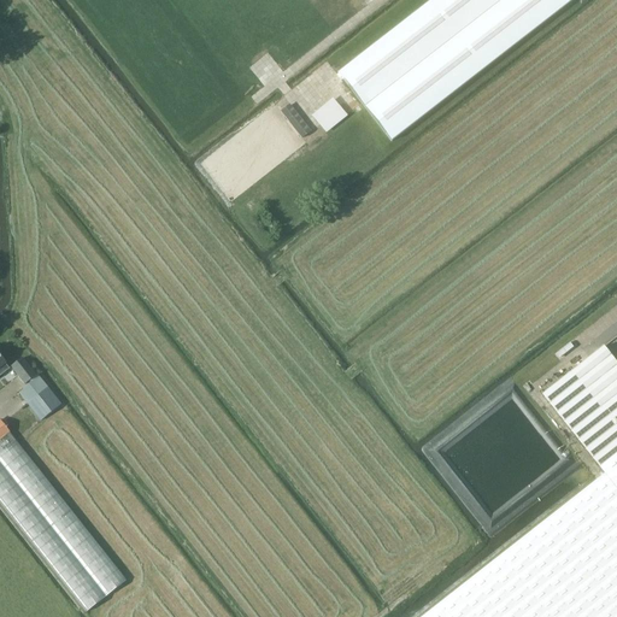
[(430,0),(338,72),(392,142),(573,0),(430,0)]
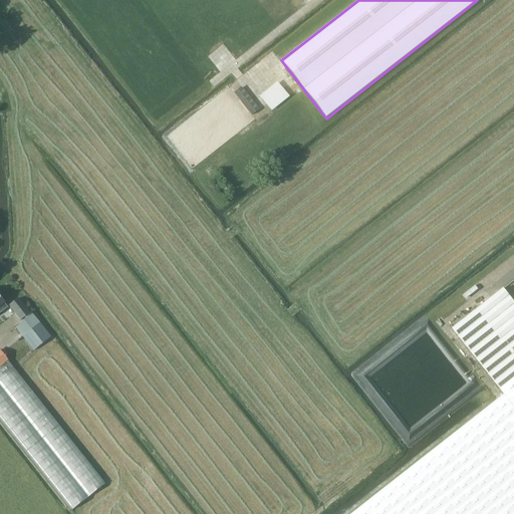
[(241,87),(234,93),(251,115),(259,110),(241,87)]
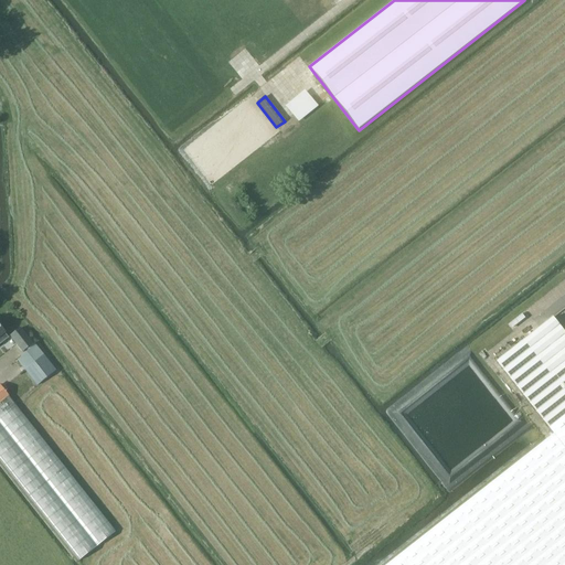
[(307,104),(296,113),(299,117),(310,108),(307,104)]
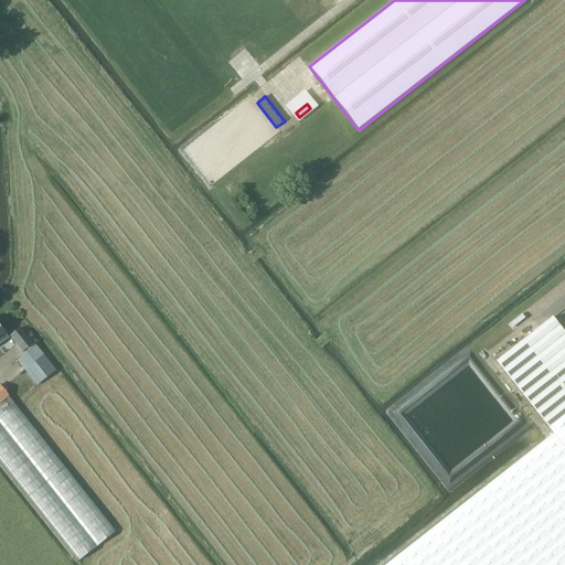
[(564,564),(564,331),(554,318),(498,362),(554,435),(388,564),(564,564)]
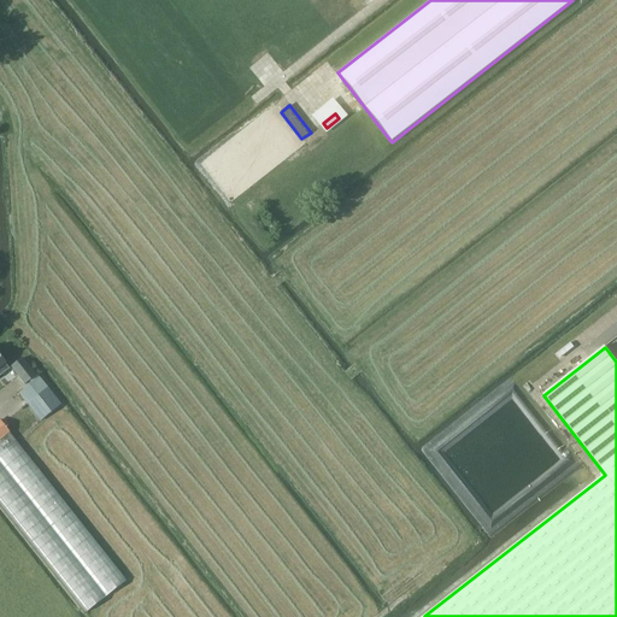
[(24,386),(29,382),(36,376),(22,358),(10,368),(24,386)]
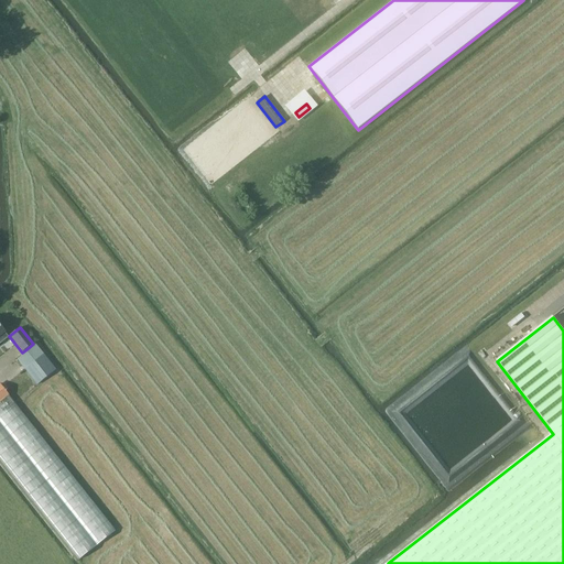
[(28,350),(17,359),(38,386),(55,370),(39,349),(38,350),(33,344),(26,349),(28,350)]
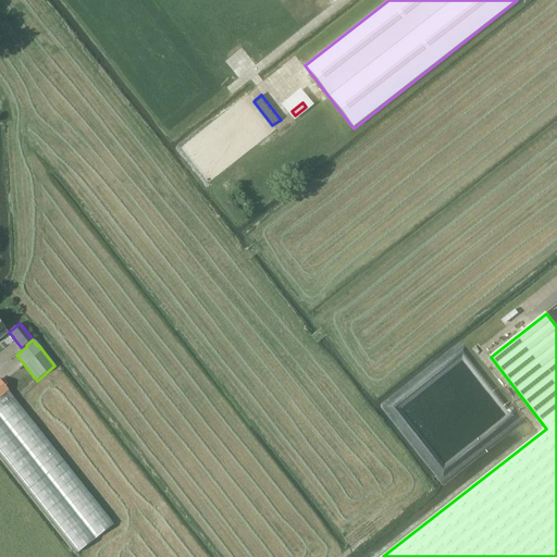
[(0,455),(77,554),(79,552),(113,524),(8,391),(0,397),(0,455)]
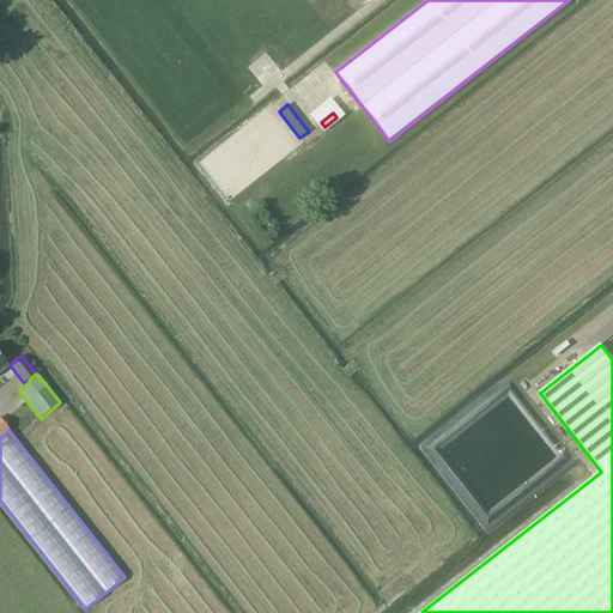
All buildings are outlined.
